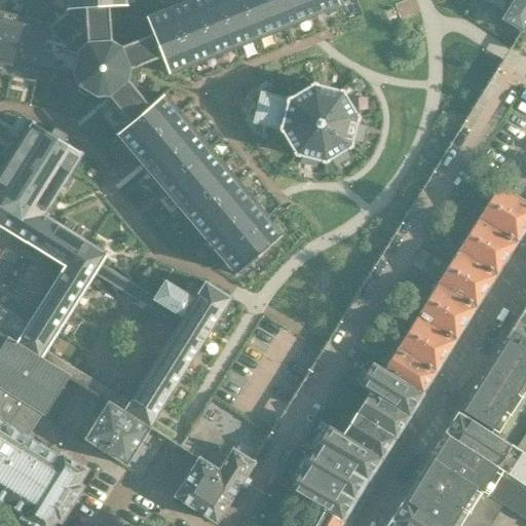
[(0,73),(35,82),(39,65),(73,74),(77,83),(80,85),(77,91),(89,99),(94,94),(97,96),(107,96),(129,122),(116,134),(160,186),(159,187),(161,189),(162,188),(234,274),(280,235),(162,95),(149,106),(135,89),(141,65),(161,57),(167,74),(334,7),(338,5),(335,0),(188,0),(145,17),(152,34),(119,47),(111,42),(109,7),(126,6),(125,0),(65,0),(66,8),(66,9),(84,8),(85,30),(66,46),(45,41),(49,24),(7,13),(0,10),(0,73)]
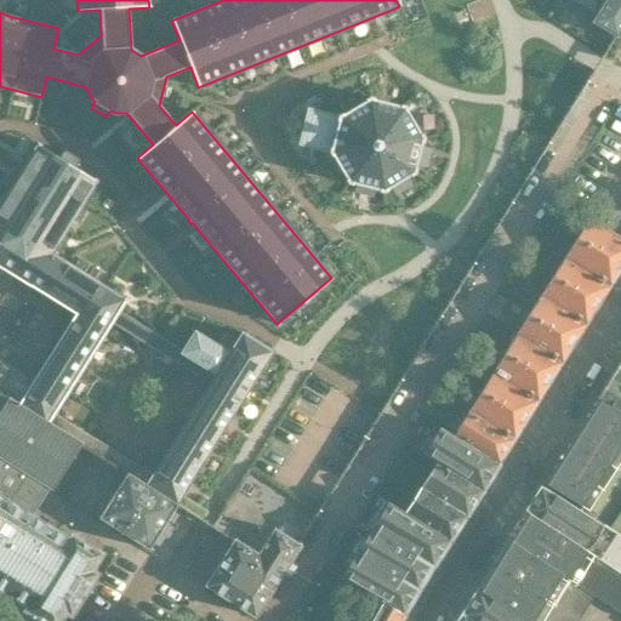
[(620,0),(604,0),(591,22),(616,38),(620,29),(620,0)]
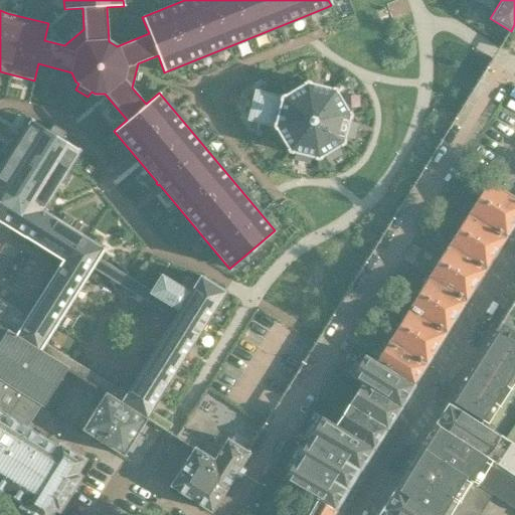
[(254,90),(247,120),(273,127),(275,130),(276,129),(287,149),(289,152),(292,154),(293,153),(315,158),(314,159),(318,160),(322,158),(321,157),(337,149),(341,147),(341,146),(343,145),(344,144),(345,140),(344,140),(350,119),(351,119),(351,115),(349,111),(349,112),(346,108),(345,106),(337,93),(338,92),(336,89),(332,88),(332,89),(310,82),(310,81),(306,80),(303,82),(303,83),(284,95),(280,97),(254,90)]
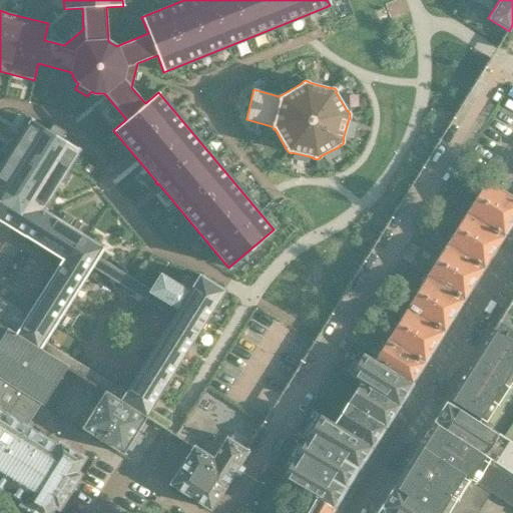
[(0,486),(23,501),(21,504),(27,507),(26,508),(34,512),(48,512),(54,505),(59,507),(79,474),(75,471),(83,458),(59,443),(57,446),(25,426),(40,402),(43,404),(66,369),(94,386),(104,392),(95,407),(91,412),(81,428),(120,453),(122,455),(133,438),(136,433),(145,418),(149,409),(191,342),(193,340),(224,290),(208,280),(199,276),(189,292),(161,274),(151,291),(97,255),(103,247),(41,208),(79,149),(61,138),(65,131),(53,124),(49,130),(33,120),(31,119),(0,168),(0,486)]
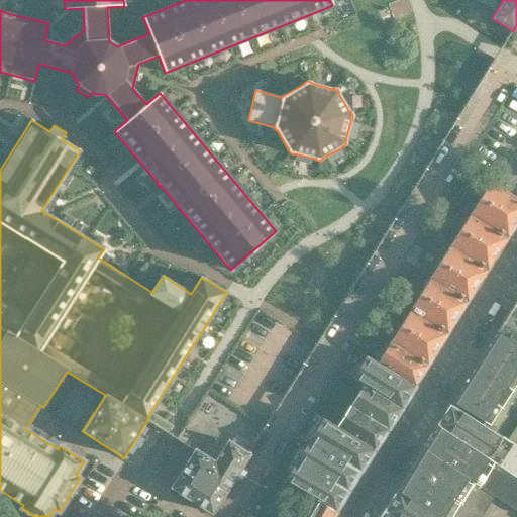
[(508,237),(516,222),(516,198),(490,182),(470,213),(508,237)]
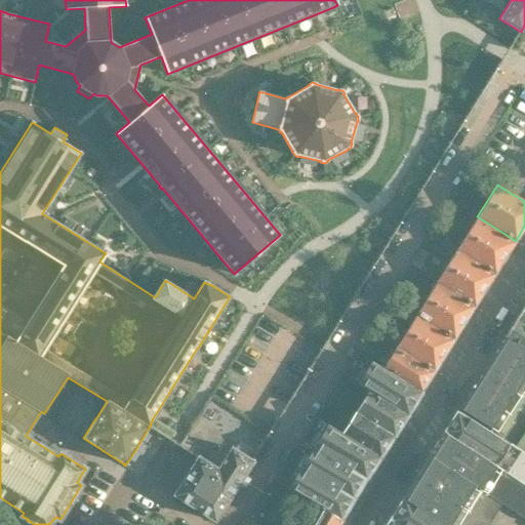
[(496,273),(516,241),(477,216),(461,241),(457,248),(496,273)]
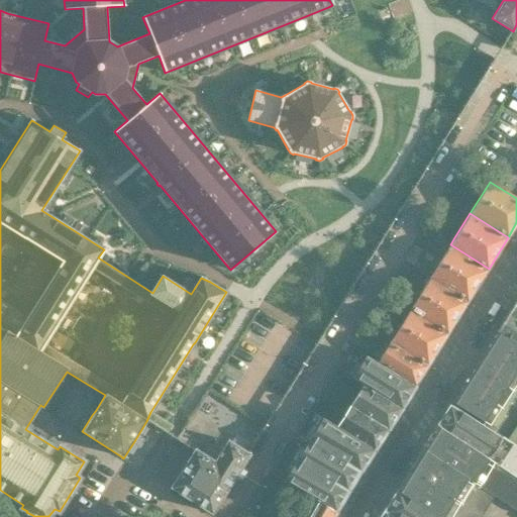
[(468,301),(489,269),(450,244),(430,278),(468,301)]
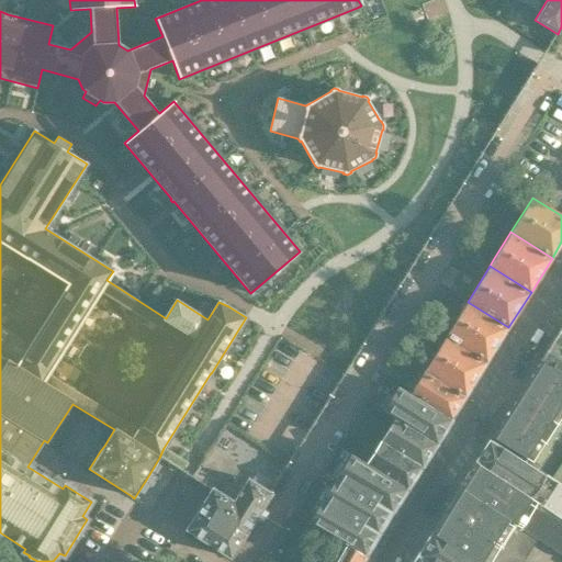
[(458,272),(451,268),(441,283),(448,288),(458,272)]
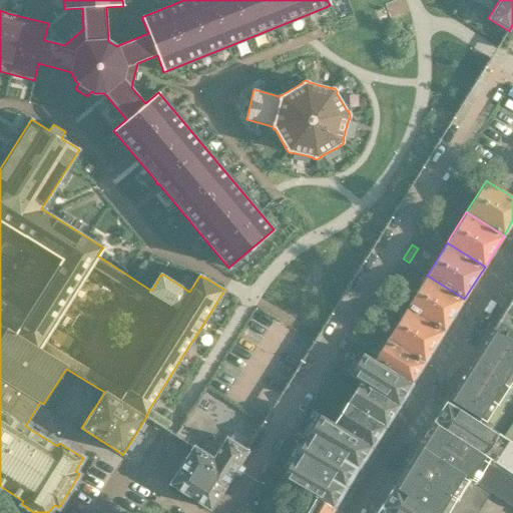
[(402,275),(407,267),(401,263),(396,272),(402,275)]
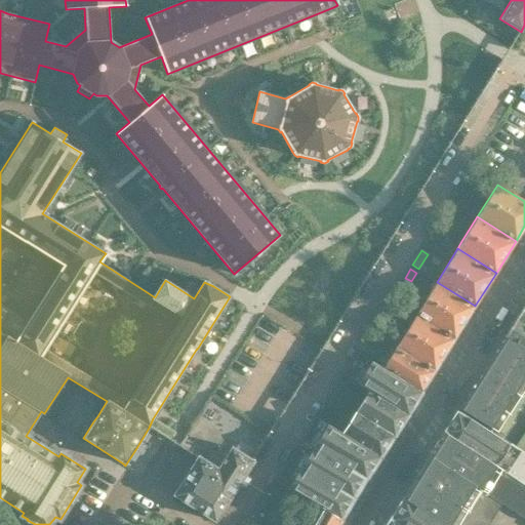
[(455,337),(475,306),(437,282),(416,313),(455,337)]
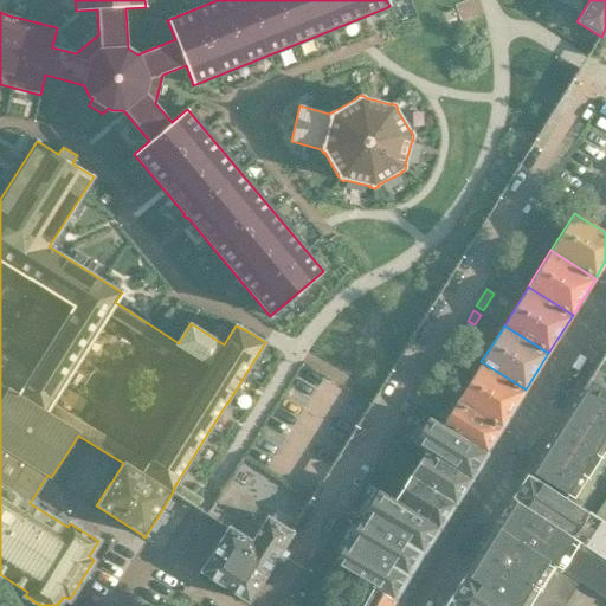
[(605,348),(594,368),(605,374),(605,348)]
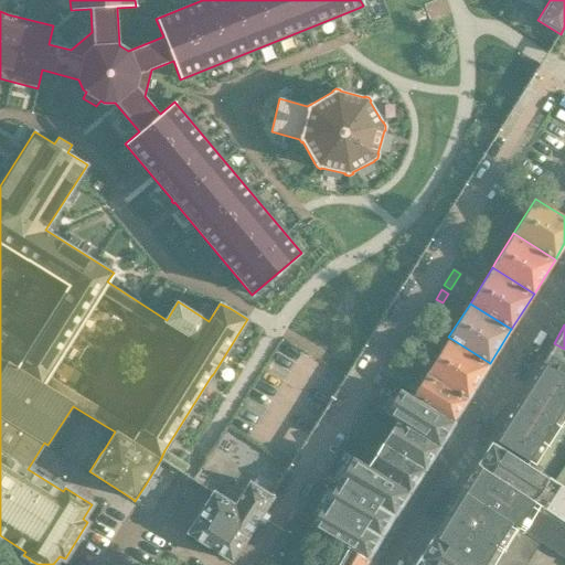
[(490,363),(448,337),(426,373),(468,400),(490,363)]
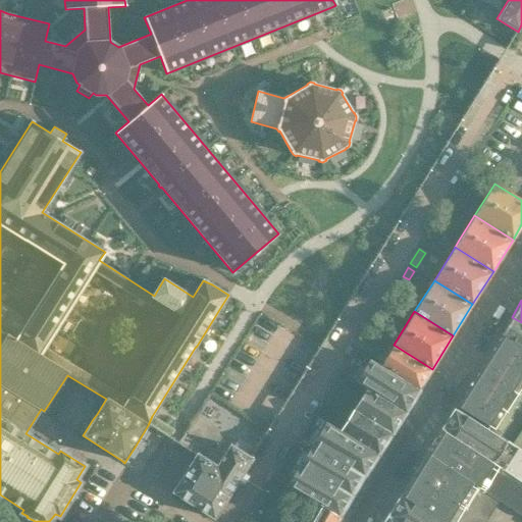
[(521,322),(512,317),(501,334),(521,348),(521,322)]
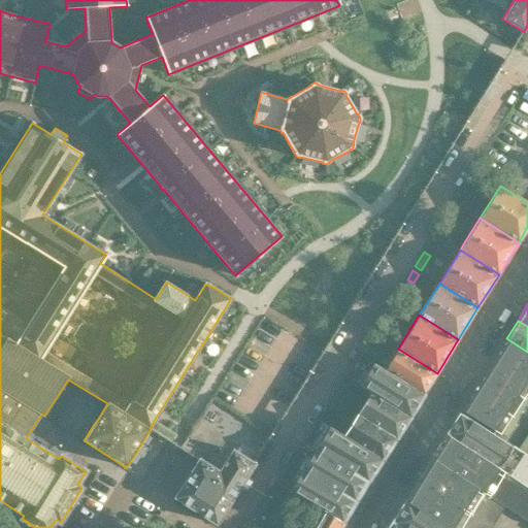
[(527,352),(506,338),(462,410),(495,431),(527,378),(527,352)]
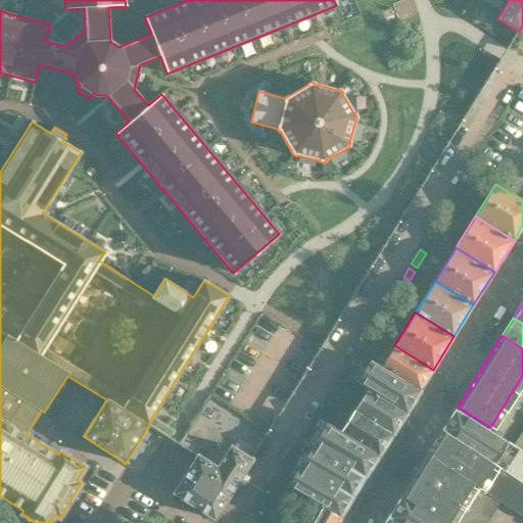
[(433,370),(394,345),(381,366),(420,390),(433,370)]
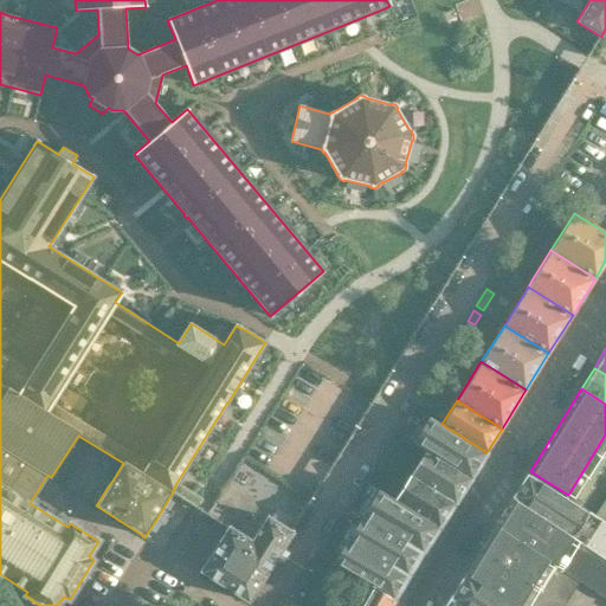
[(487,452),(442,424),(427,449),(471,476),(487,452)]
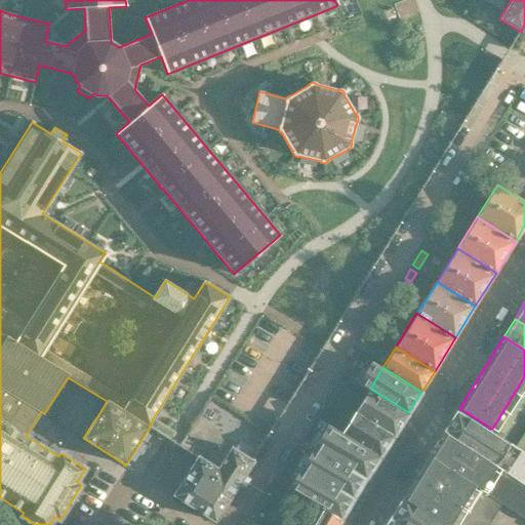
[(408,412),(370,389),(356,411),(394,435),(408,412)]
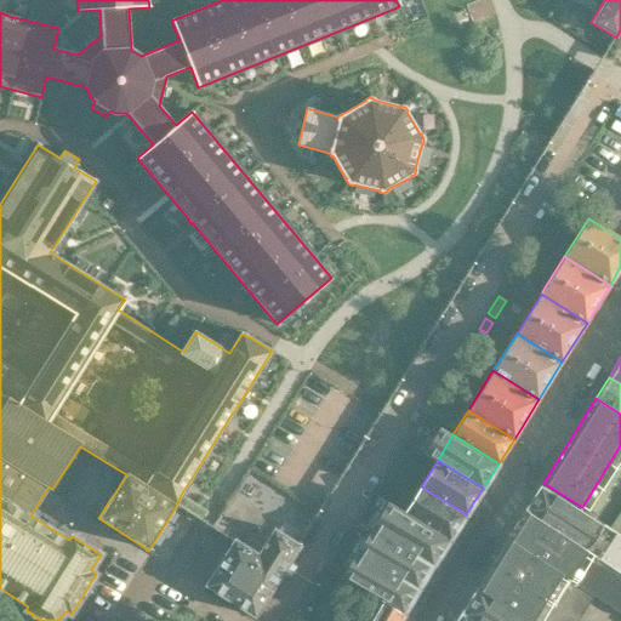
[(466,514),(421,486),(405,512),(450,540),(466,514)]
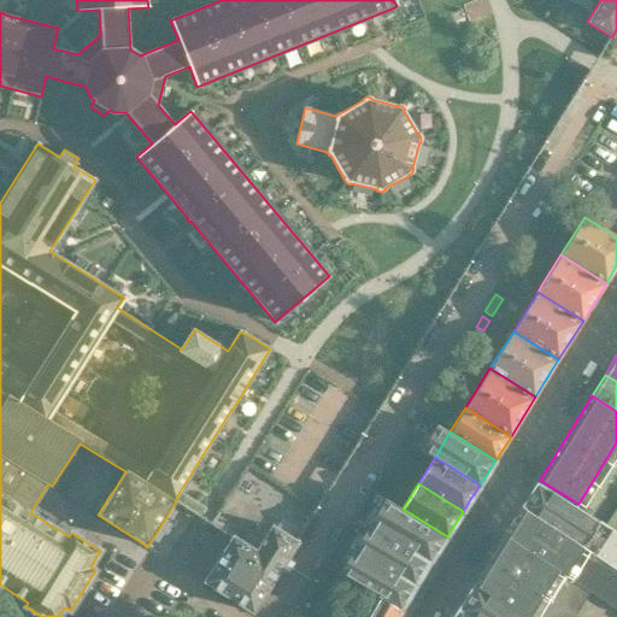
[(616,534),(616,532),(616,509),(606,527),(538,483),(522,507),(576,541),(586,547),(616,566),(616,534)]
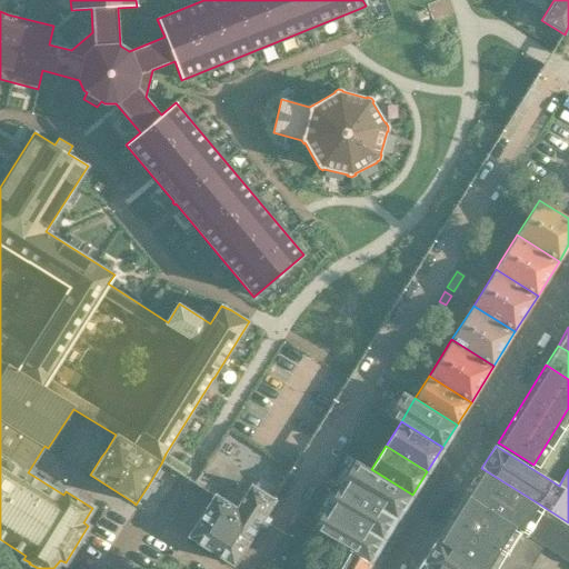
[(365,466),(349,489),(356,493),(397,519),(412,495),(371,469),(365,466)]
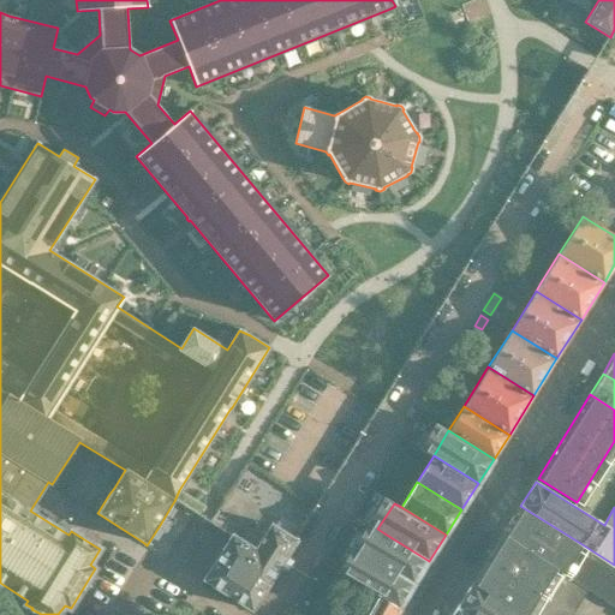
[(502,533),(557,568),(555,571),(563,575),(587,591),(614,607),(614,565),(584,545),(574,539),(520,506),(502,533)]
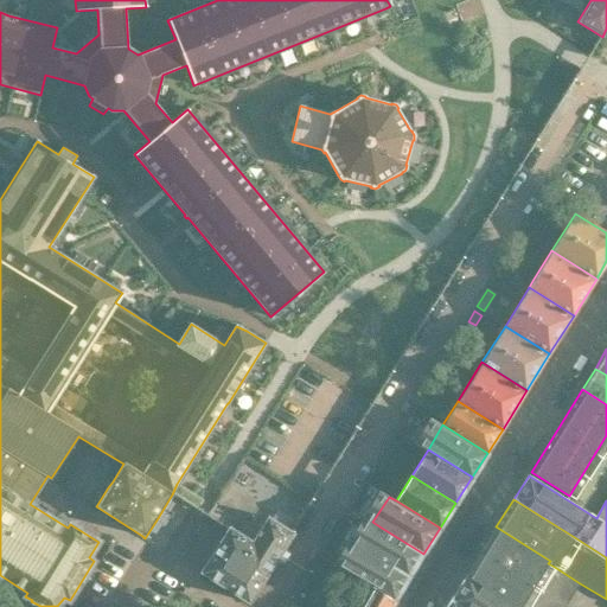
[(379,526),(372,522),(358,513),(344,538),(408,579),(423,554),(379,526)]
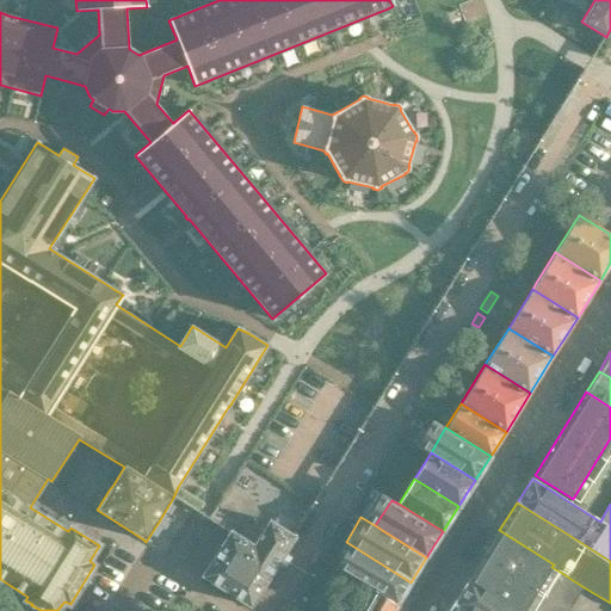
[(251,608),(279,562),(294,538),(296,541),(297,537),(270,519),(253,544),(232,530),(229,534),(202,576),(224,591),(222,593),(250,610),(251,608)]
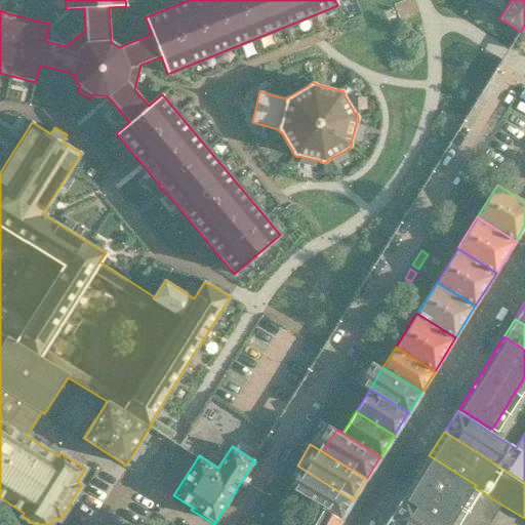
[(444,524),(451,524),(474,487),(476,485),(429,455),(402,498),(444,524)]
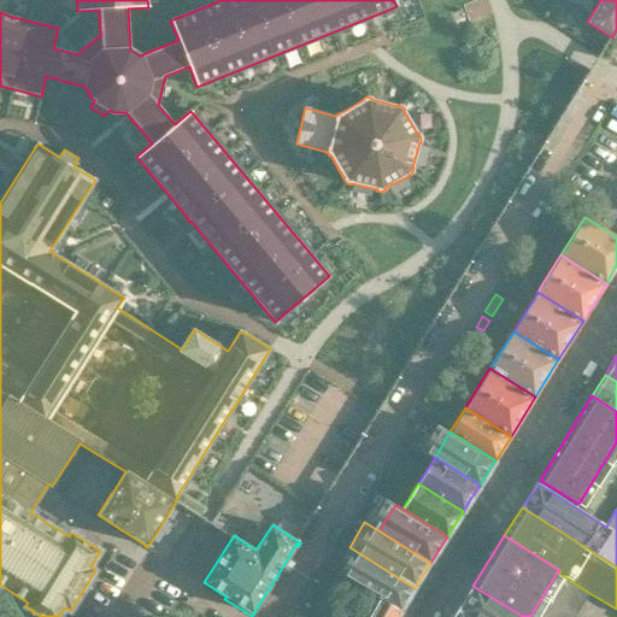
[(415,588),(350,547),(333,573),(374,598),(399,613),(415,588)]
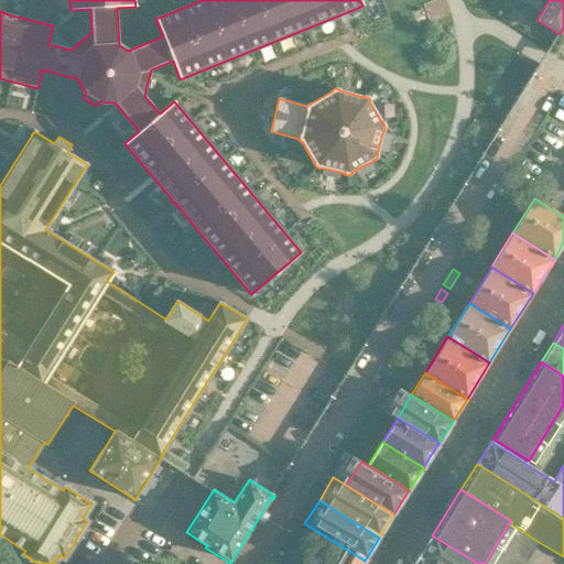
[(517,528),(494,563),(524,563),(539,542),(517,528)]
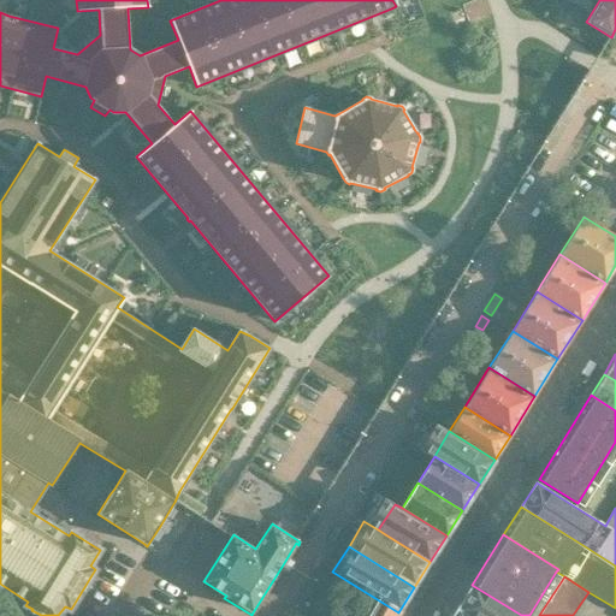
[(521,615),(472,585),(451,615),(521,615)]
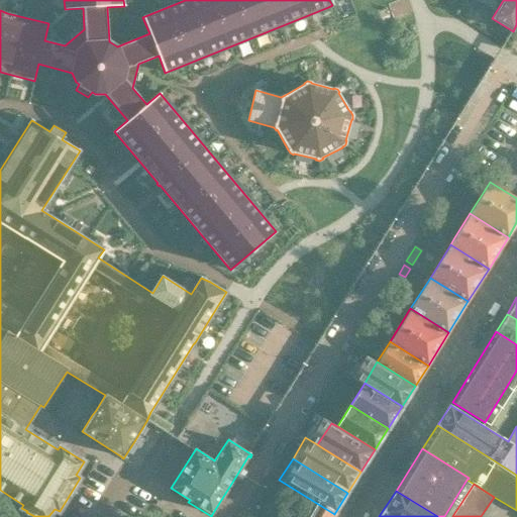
[(332,516),(334,514),(313,501),(303,516),(332,516)]
